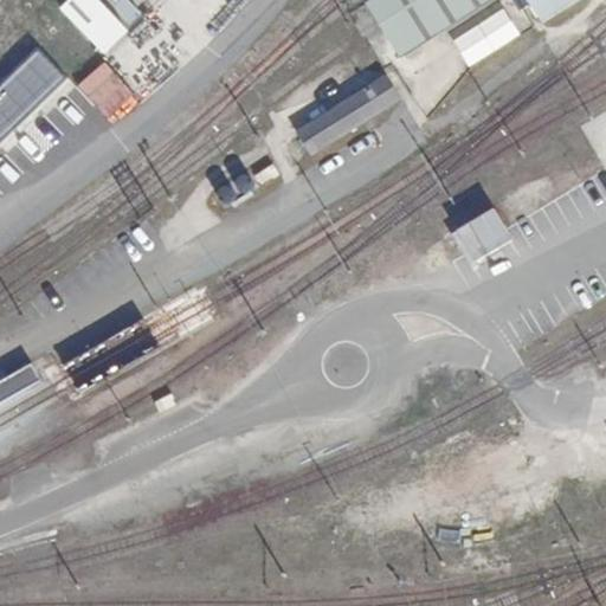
[(68,0),(57,15),(108,56),(148,4),(143,0),(68,0)]
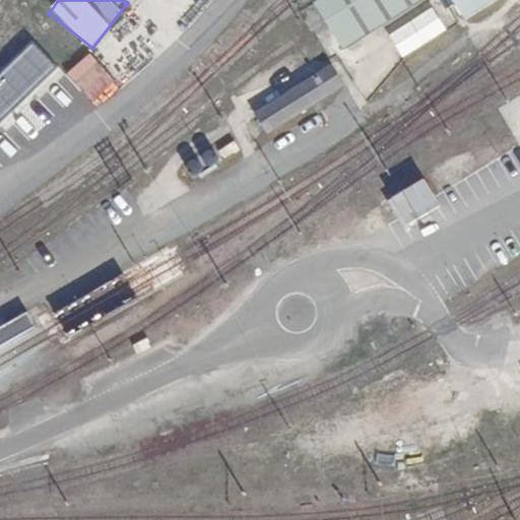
[(416,5),(424,0),(325,0),(319,4),(329,18),(351,50),(416,5)]
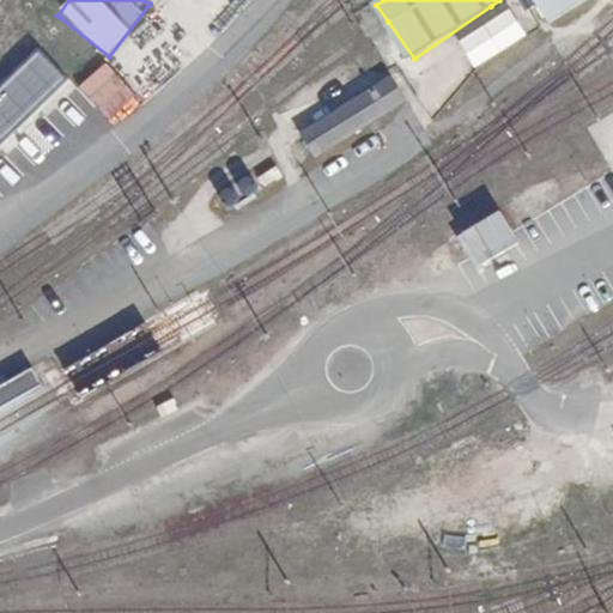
[(533,16),(541,11),(535,0),(526,6),(533,16)]
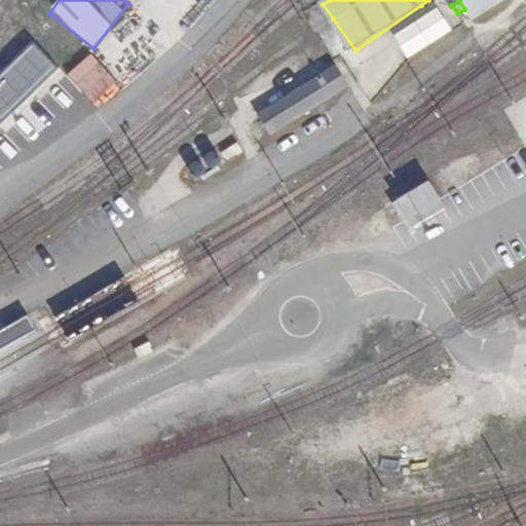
[(464,9),(472,20),(501,0),(458,0),(459,0),(464,9)]
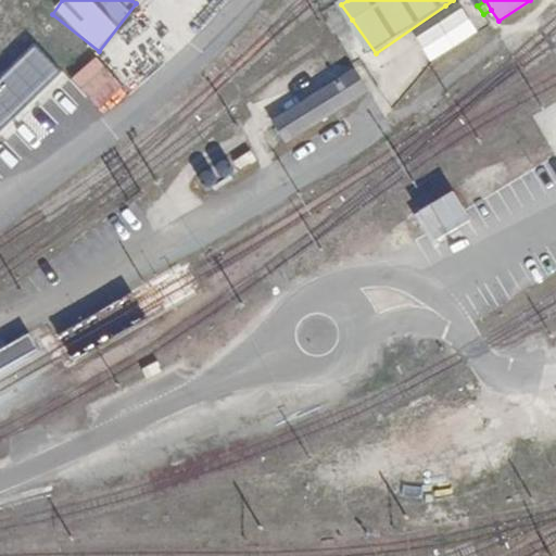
[(96,58),(71,79),(98,110),(122,88),(96,58)]
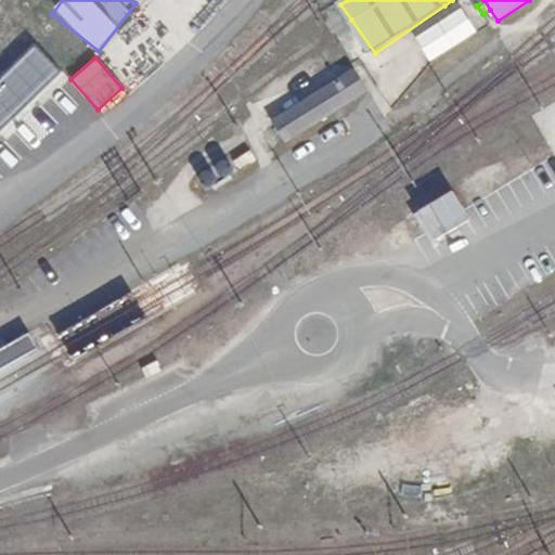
[(272,123),(275,127),(284,142),(324,117),(368,90),(357,71),(272,123)]
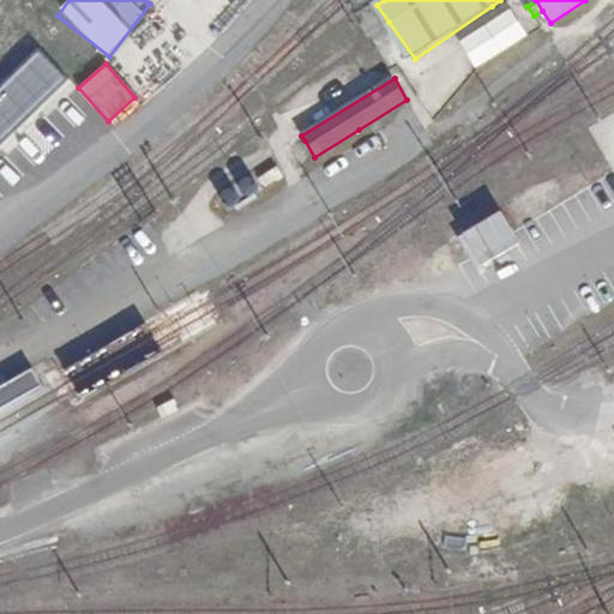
[(595,167),(606,161),(591,132),(579,137),(595,167)]
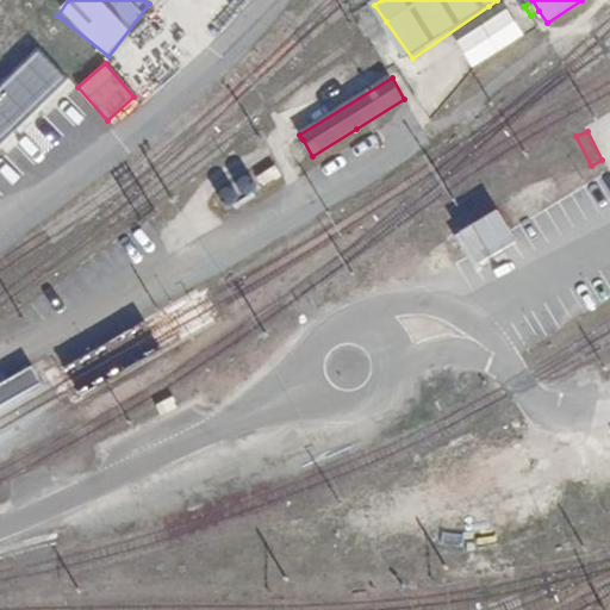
[(299,165),(312,156),(303,139),(290,148),(299,165)]
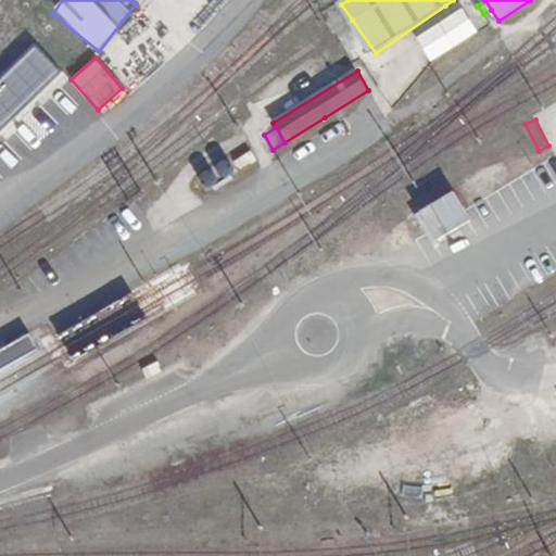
[(251,151),(235,162),(240,169),(250,162),(251,163),(256,160),(251,151)]
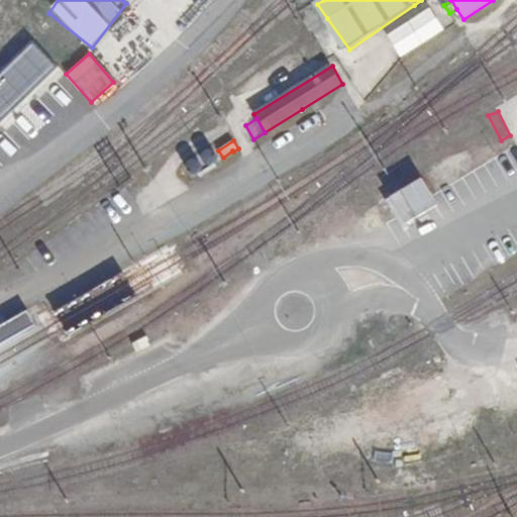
[(405,225),(437,206),(422,180),(389,199),(405,225)]
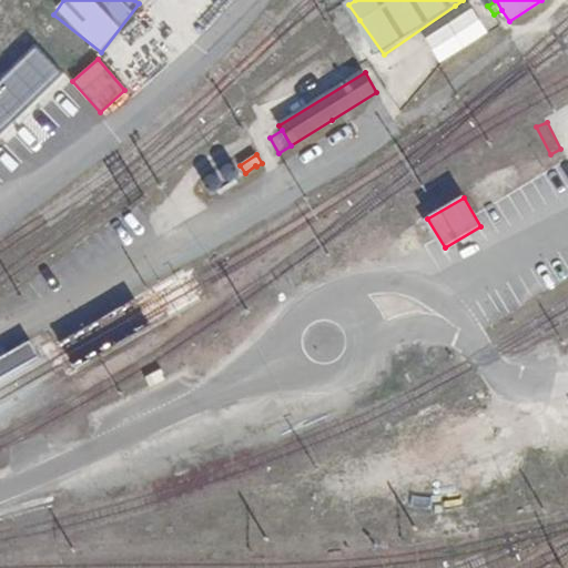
[(521,199),(487,212),(494,227),(528,214),(521,199)]
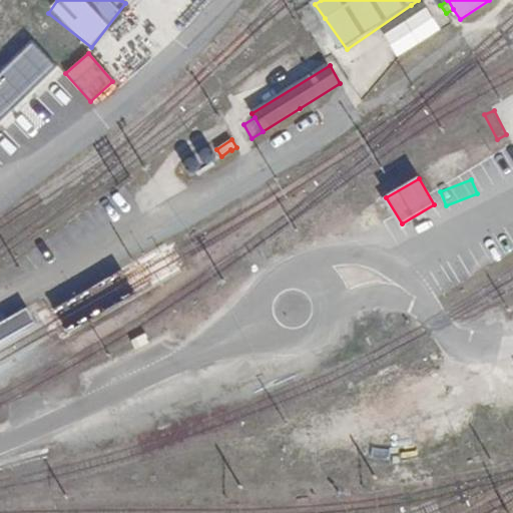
[(0,324),(0,342),(14,335),(36,323),(27,308),(0,324)]
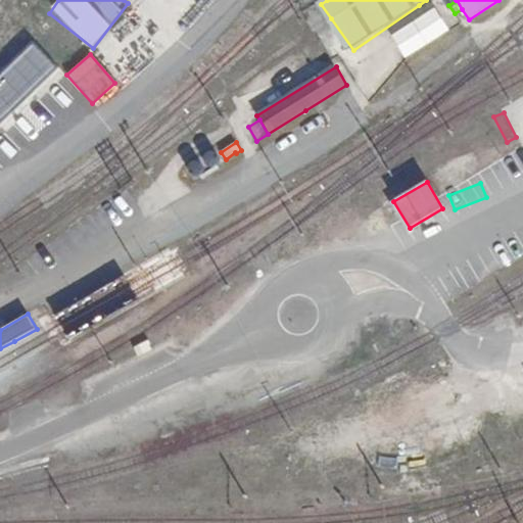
[(149,341),(135,347),(139,357),(153,349),(149,341)]
